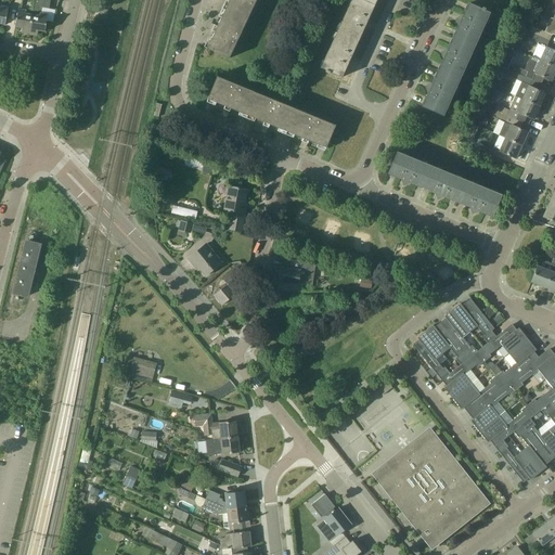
[(35,0),(33,15),(29,34),(38,35),(39,30),(46,31),(49,14),(40,13),(41,8),(49,9),(50,0),(35,0)]
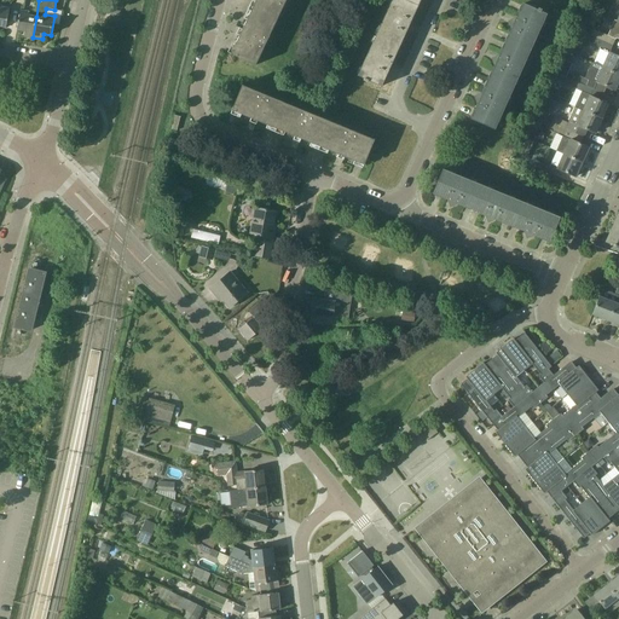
[(276,22),(285,0),(255,0),(250,11),(276,22)]
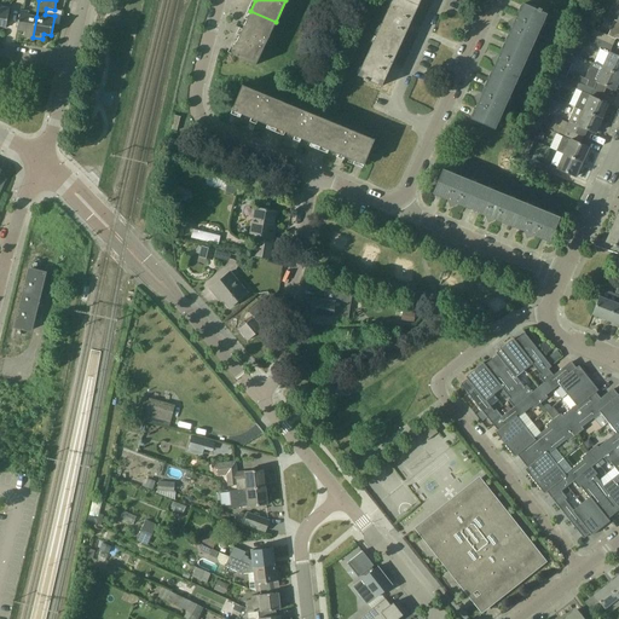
[(411,23),(418,6),(406,0),(392,0),(376,35),(400,46),(408,29),(410,30),(412,23),(411,23)]
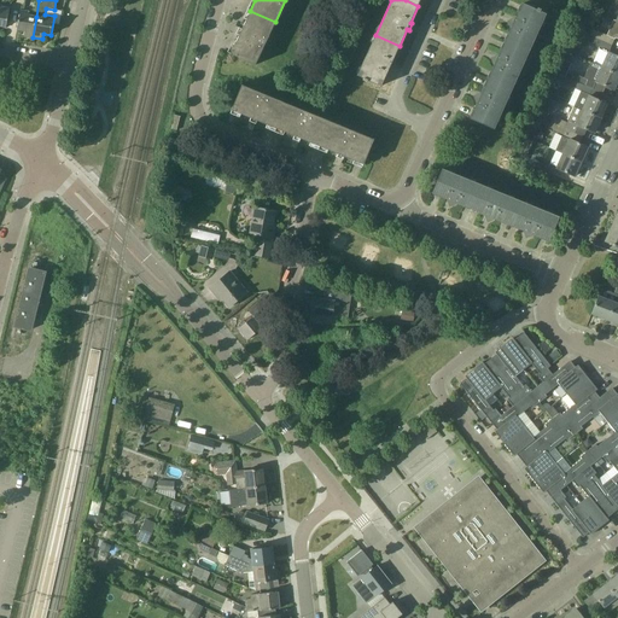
[(512,27),(505,42),(529,52),(546,15),(523,4),(516,19),(513,19),(511,21),(509,23),(511,25),(512,27)]
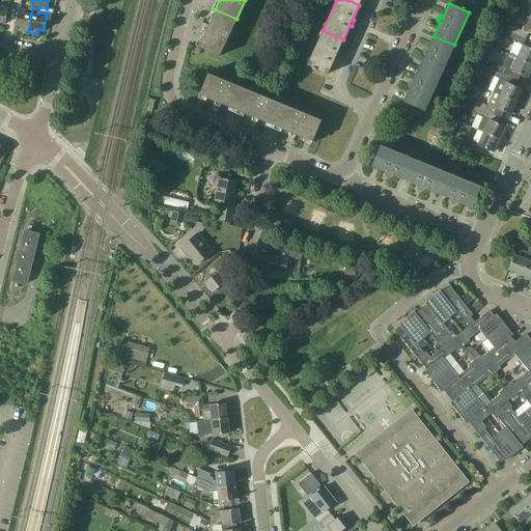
[(0,8),(0,22),(5,23),(8,7),(1,6),(0,9),(0,8)]
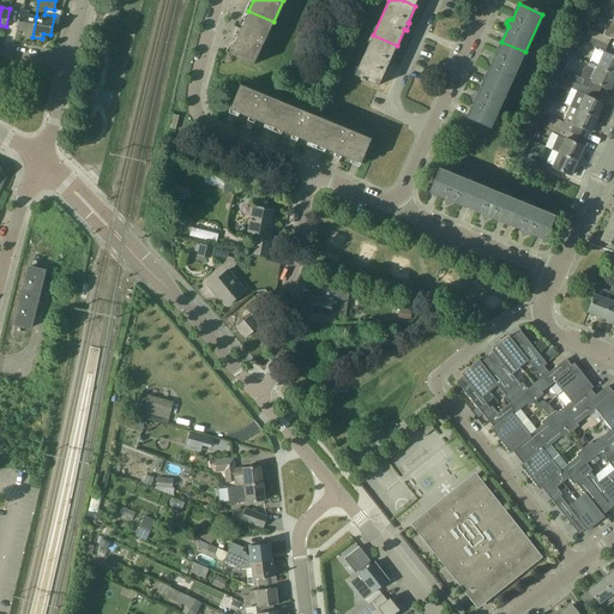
[(32,37),(36,17),(29,16),(29,12),(20,11),(17,29),(25,30),(24,36),(32,37)]
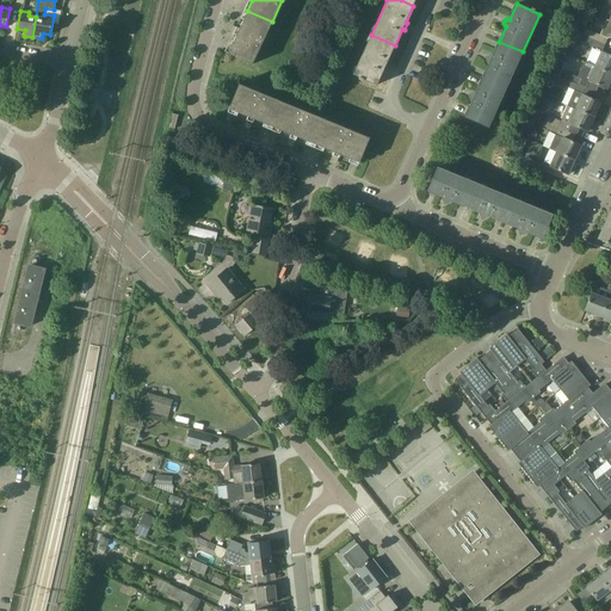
[(253,65),(272,22),(247,11),(239,29),(236,28),(233,34),(236,35),(228,54),(253,65)]
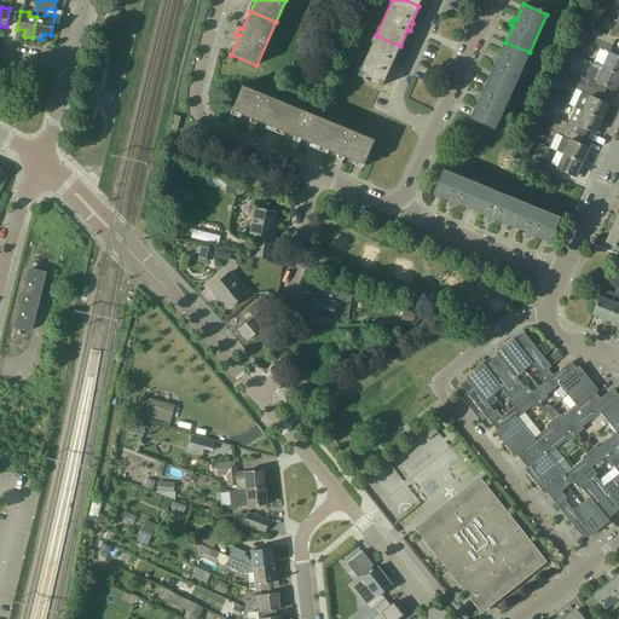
[(618,21),(617,21),(609,35),(595,29),(593,35),(607,42),(613,46),(617,38),(618,39),(618,21)]
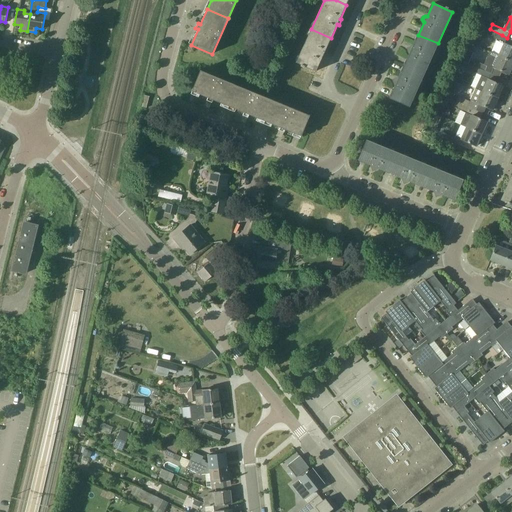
[(491,52),(495,54),(499,56),(511,61),(511,47),(504,44),(507,38),(502,35),(490,29),(477,24),(474,29),(497,40),(491,52)]
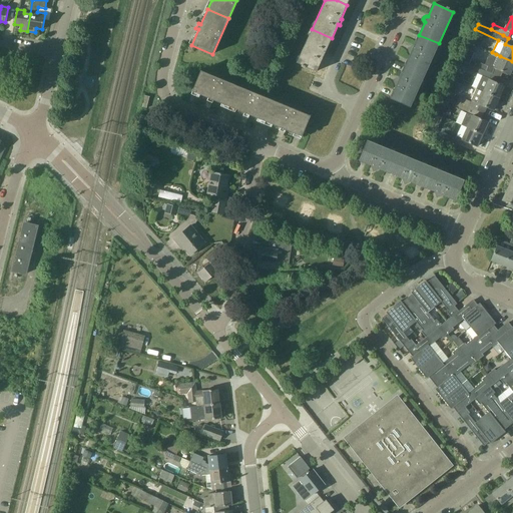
[(326,52),(332,38),(312,29),(297,63),(317,72),(323,57),(325,58),(327,53),(326,52)]
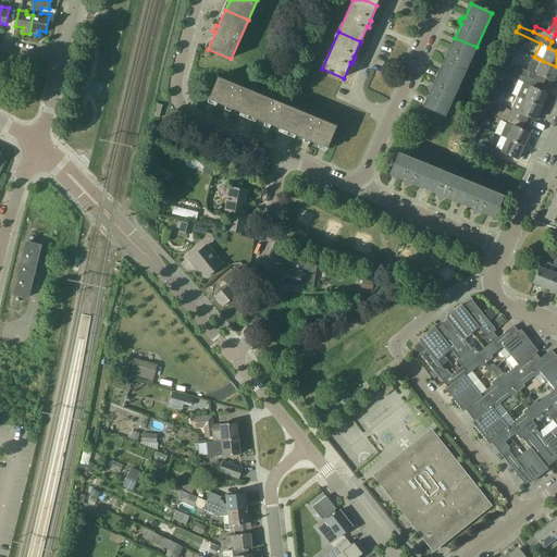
[(446,58),(440,72),(460,81),(477,47),(455,38),(449,51),(447,51),(445,52),(444,53),(444,54),(445,57),(446,58)]
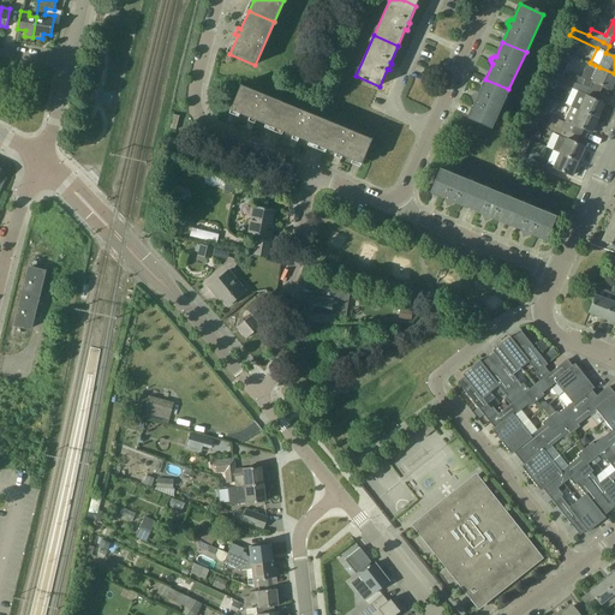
[(563,51),(571,54),(574,47),(567,43),(563,51)]
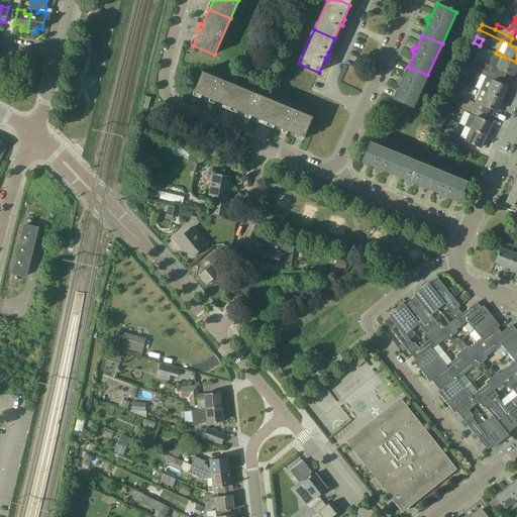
[(500,55),(496,53),(495,53),(489,66),(480,62),(478,66),(496,75),(499,69),(514,75),(516,68),(516,62),(504,57),(500,55)]
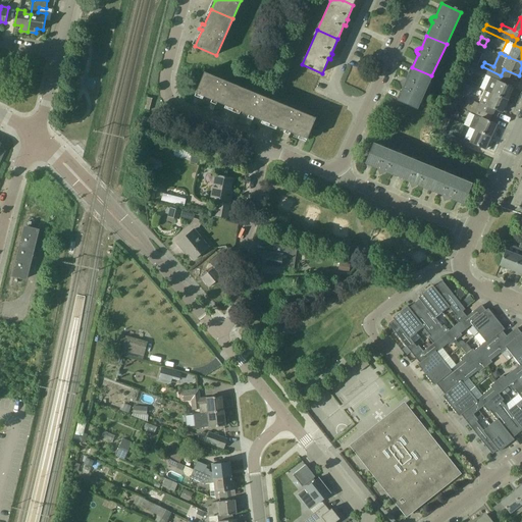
[(482,66),(478,65),(476,69),(476,70),(490,77),(485,90),(508,100),(513,88),(499,82),(501,75),(482,66)]
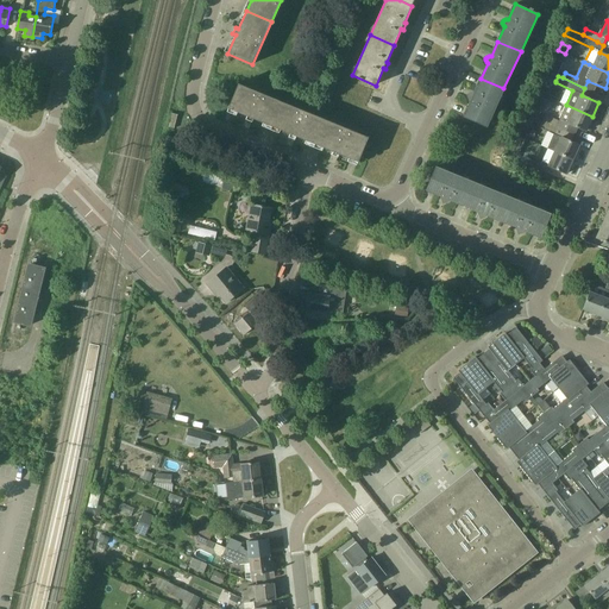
[(471,100),(464,117),(487,126),(503,88),(481,79),(473,94),(472,93),(470,94),(469,96),(470,100),(471,100)]
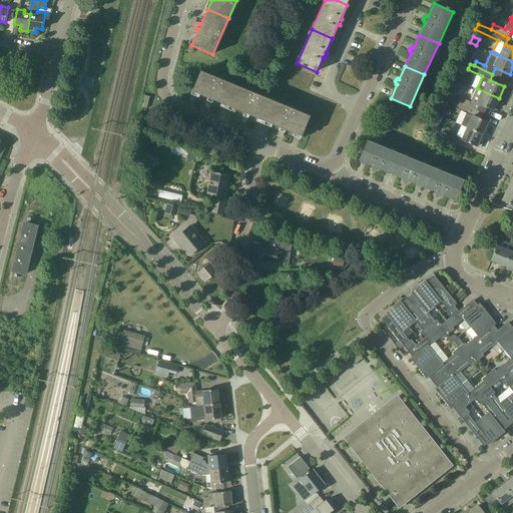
[(200,71),(192,91),(208,98),(207,101),(212,103),(213,100),(228,106),(237,86),(200,71)]
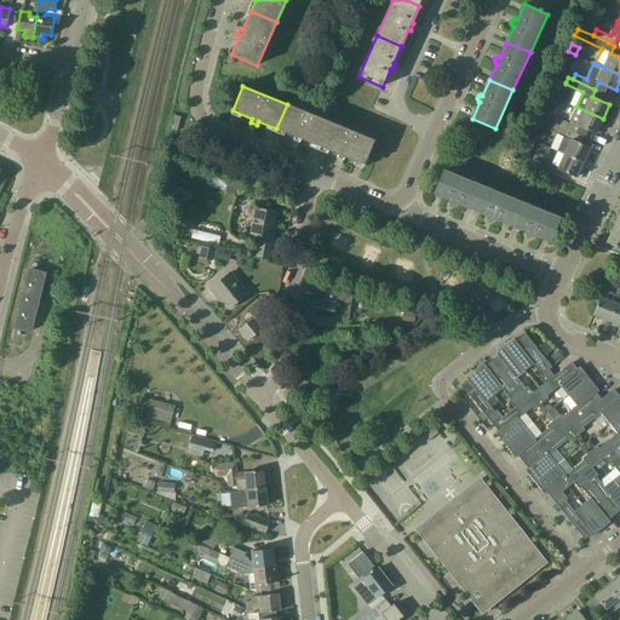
[(558,102),(552,98),(547,107),(555,110),(558,102)]
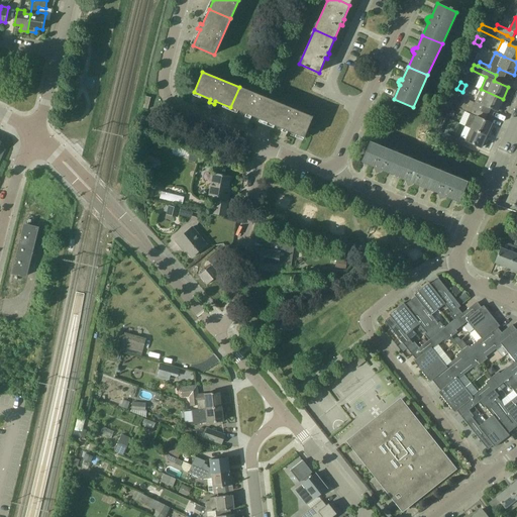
[(276,101),(239,87),(230,107),(246,114),(245,117),(250,119),(251,116),(268,122),(276,101)]
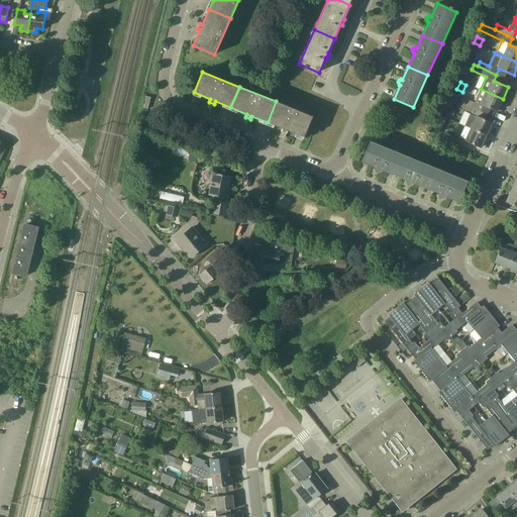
[(502,101),(503,99),(481,89),(475,101),(477,102),(476,103),(463,97),(461,102),(488,114),(491,108),(497,111),(502,101)]
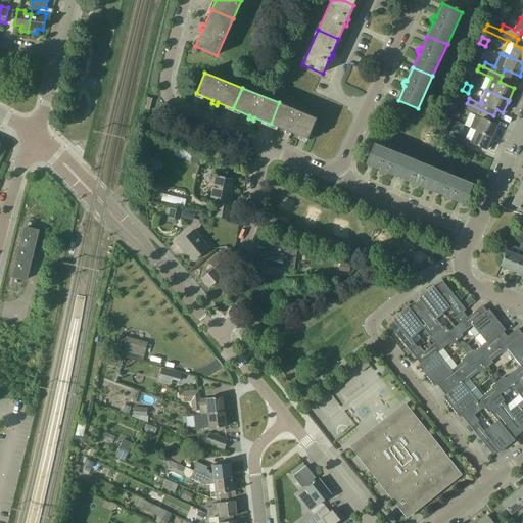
[(317,117),(279,102),(271,124),(286,131),(285,133),(290,136),(291,133),(307,139),(317,117)]
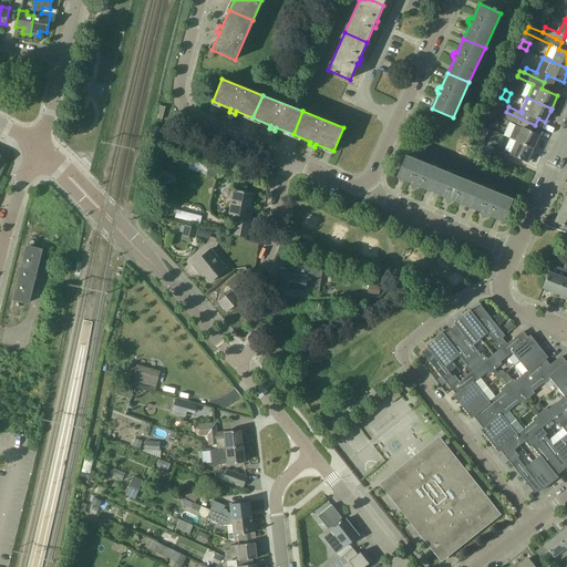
[(535,125),(506,112),(504,117),(517,124),(516,125),(511,138),(516,141),(534,148),(539,135),(532,132),(535,125)]
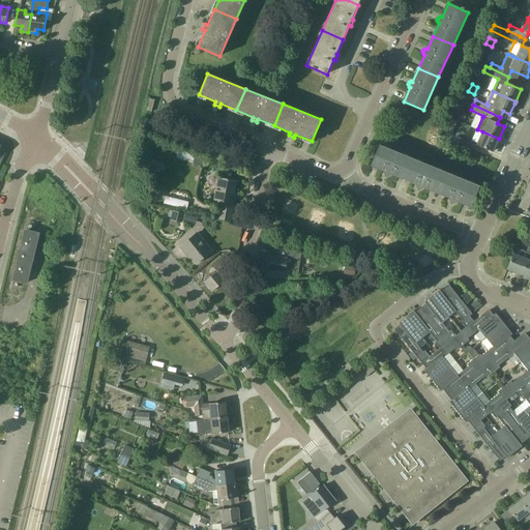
[(472,126),(477,128),(480,116),(475,114),(472,126)]
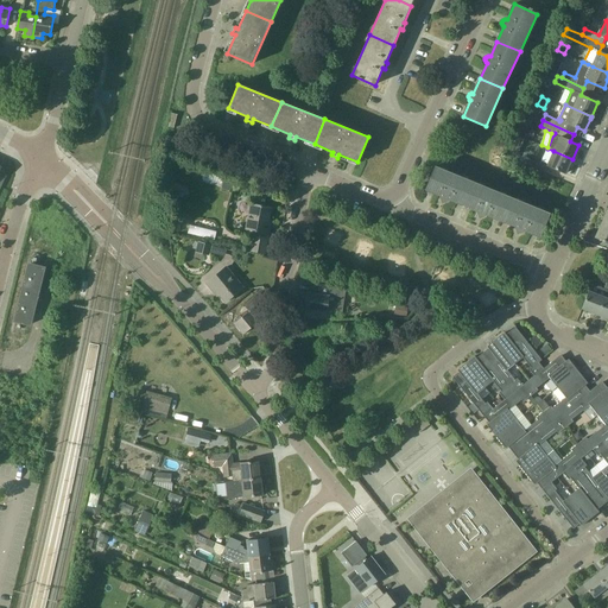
[(571,162),(572,159),(553,151),(548,165),(565,173),(571,162)]
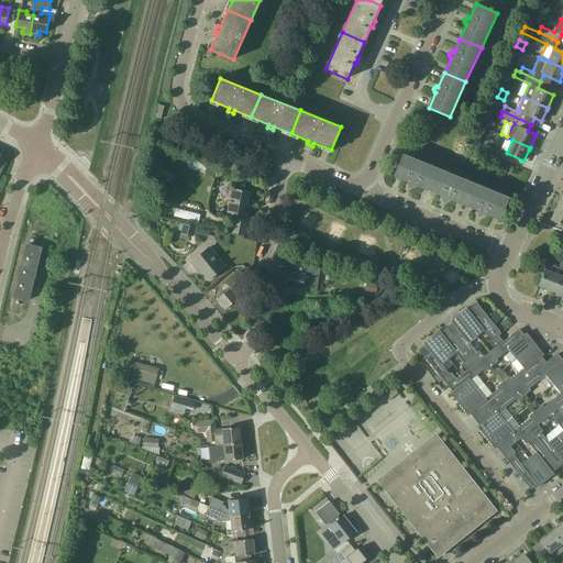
[(487,145),(484,151),(498,157),(500,152),(487,145)]
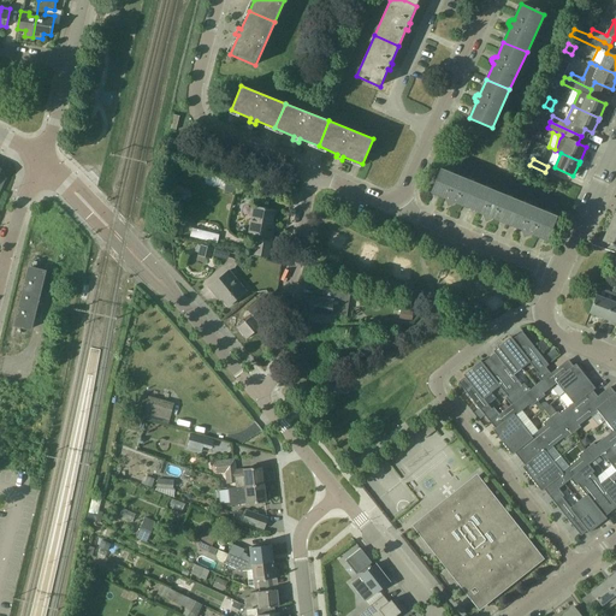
[(442,169),(434,184),(432,193),(448,199),(446,201),(448,203),(451,205),(454,203),(455,202),(469,208),(479,184),(442,169)]
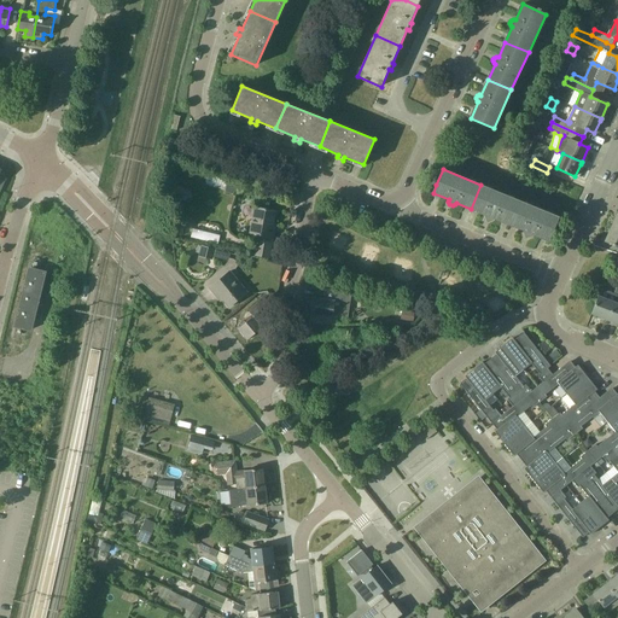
[(184,187),(170,184),(167,197),(180,200),(184,187)]
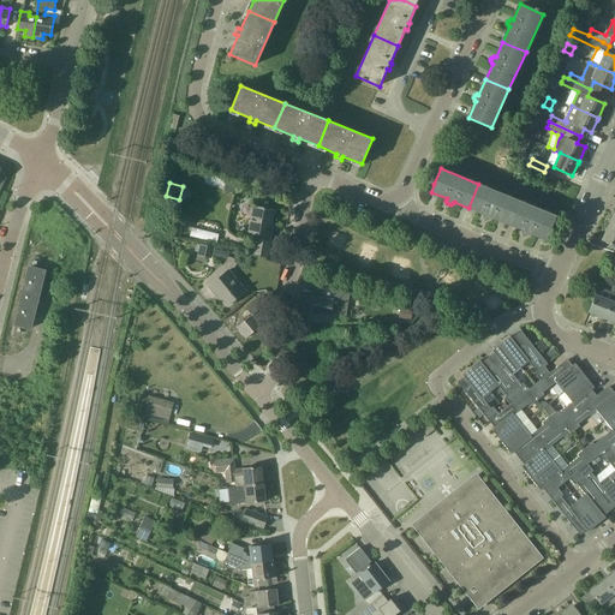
[(491,218),(507,224),(517,199),(478,184),(469,208),(484,214),(484,216),(485,219),(488,220),(490,219),(491,218)]
